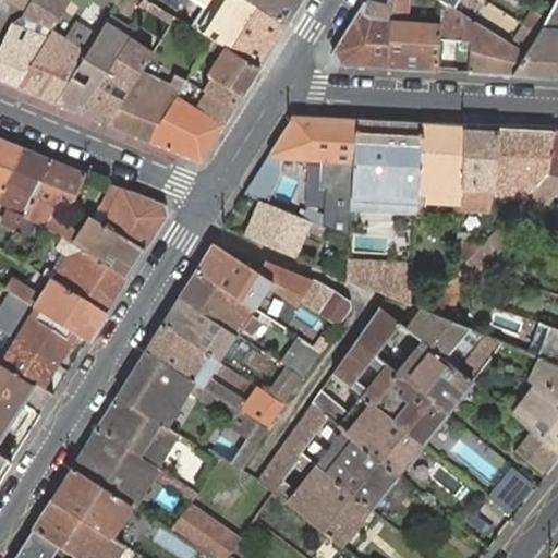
[(27,10),(33,0),(13,0),(13,2),(27,10)]
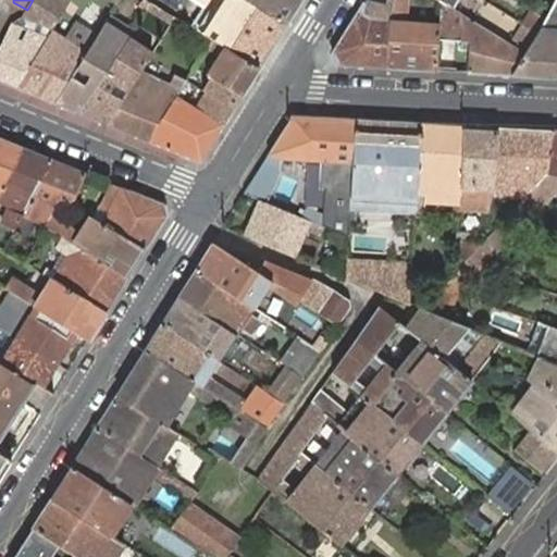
[(52,29),(70,0),(33,0),(27,10),(24,15),(22,17),(52,29)]
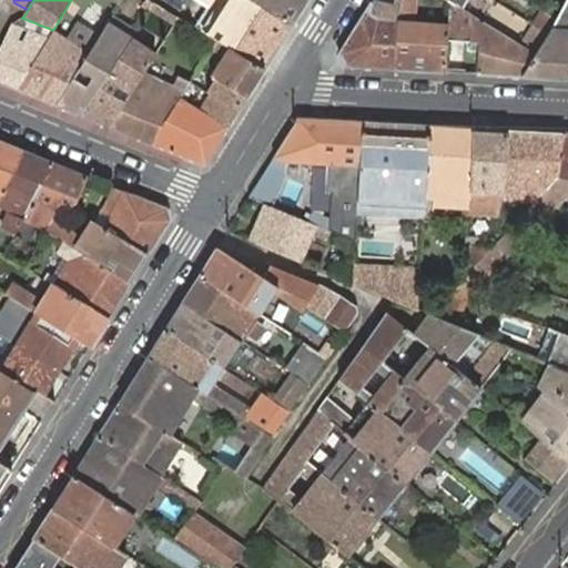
[(154,2),(150,0),(133,0),(149,10),(149,9),(154,2)]
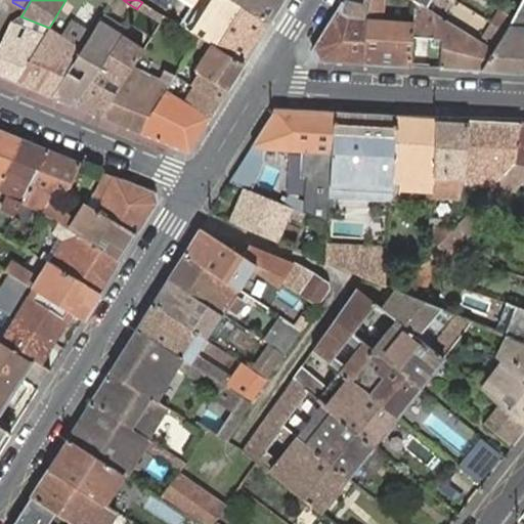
[(244,63),(269,24),(232,0),(214,0),(219,2),(203,29),(195,24),(195,25),(192,23),(188,30),(200,37),(210,44),(244,63)]
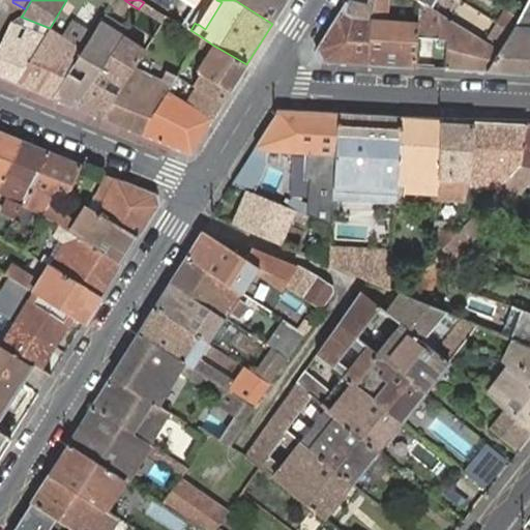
[(222,2),(216,0),(212,0),(198,24),(205,29),(222,2)]
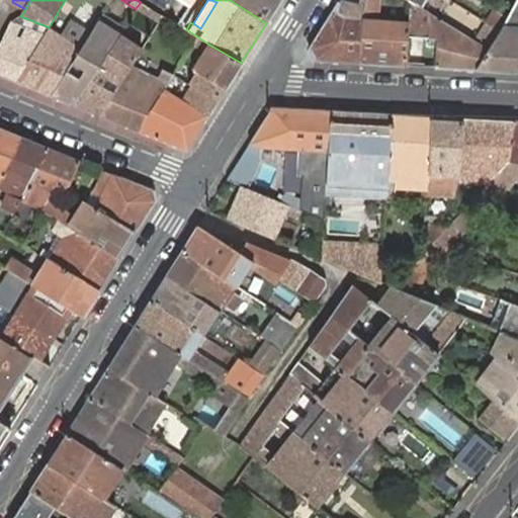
[(230,0),(266,23),(280,0),(230,0)]
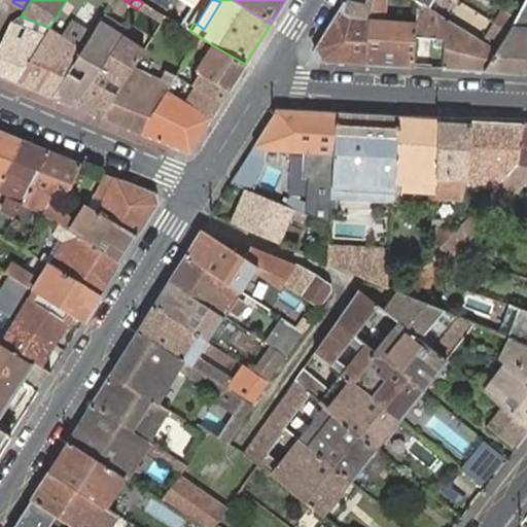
[(319,61),(365,64),(369,15),(372,0),(371,0),(365,0),(364,6),(344,1),(314,50),(319,61)]
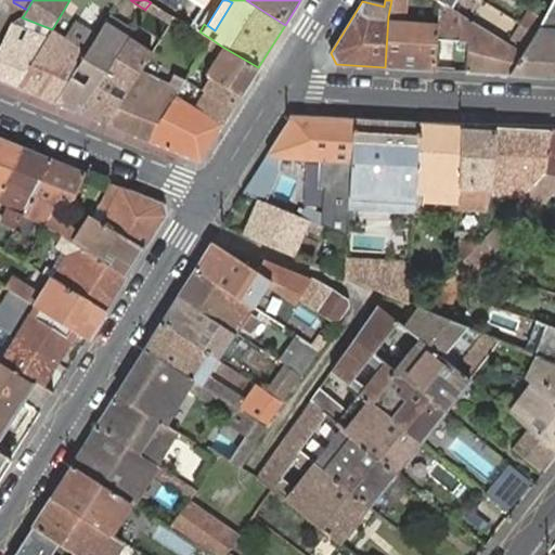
[(385,67),(435,69),(436,40),(439,1),(437,0),(428,0),(428,24),(398,22),(401,2),(391,0),(388,16),(385,67)]
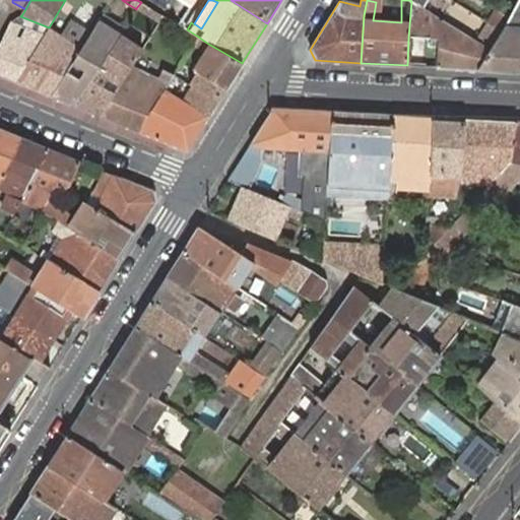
[(477,70),(519,72),(519,0),(518,0),(515,6),(508,1),(502,11),(510,16),(509,17),(505,25),(503,29),(491,50),(477,70)]
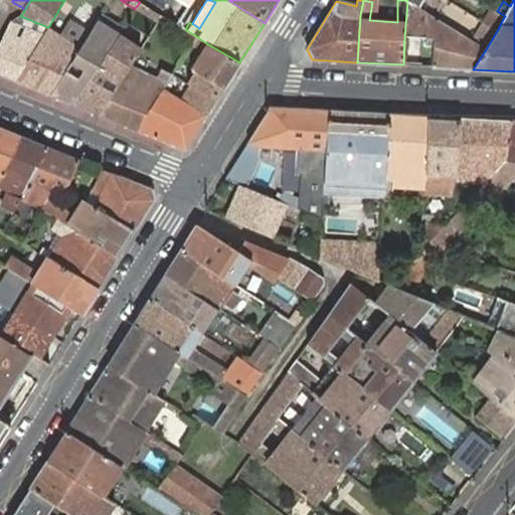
[(433,66),(473,69),(486,49),(472,40),(412,4),(407,1),(404,37),(439,38),(439,45),(434,45),(433,66)]
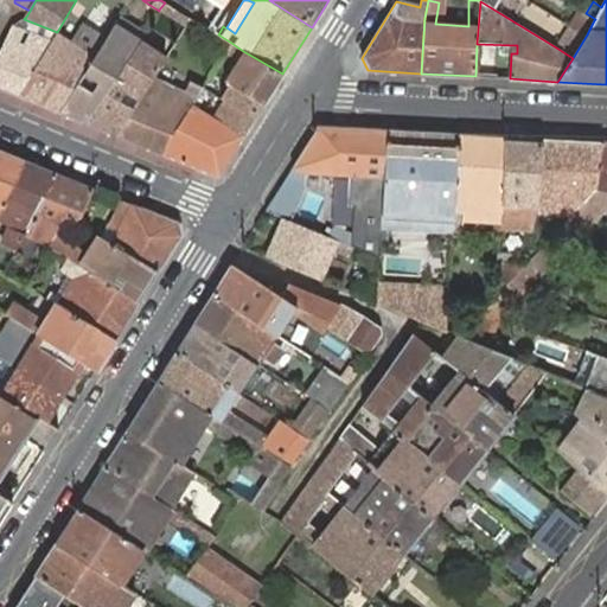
[(166,14),(171,6),(165,2),(159,10),(166,14)]
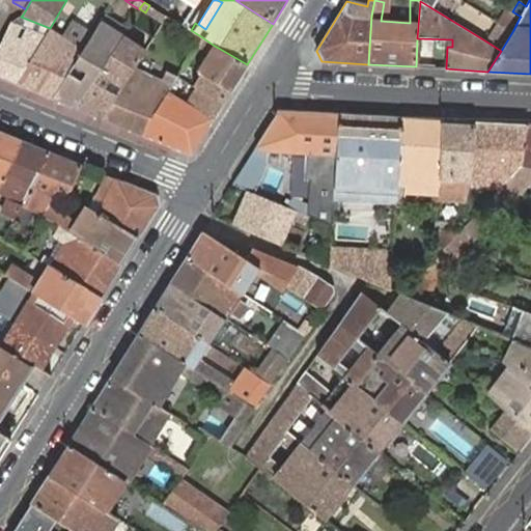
[(149,5),(145,12),(162,23),(166,16),(149,5)]
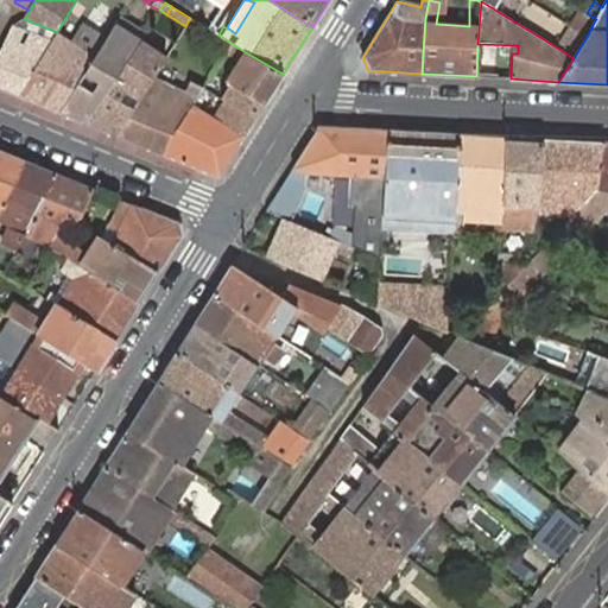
[(571,25),(588,35),(590,30),(595,20),(581,11),(571,25)]
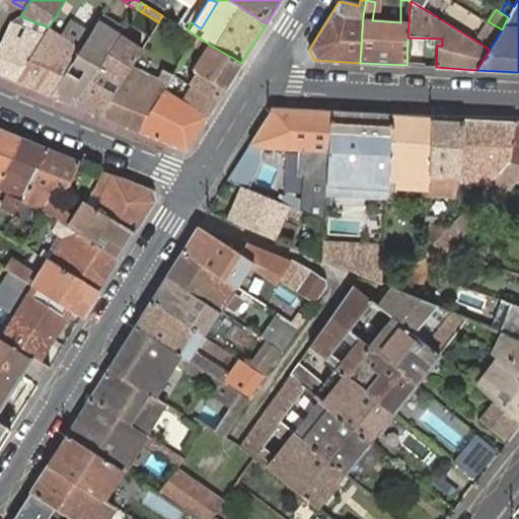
[(134,12),(124,28),(133,34),(143,18),(134,12)]
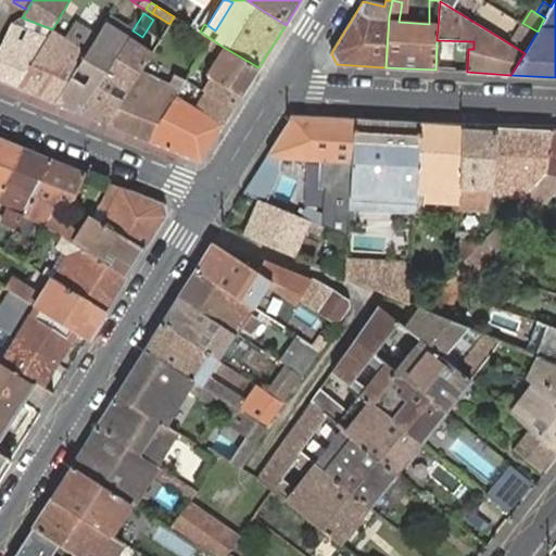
[(98,33),(122,48),(123,47),(128,38),(133,30),(109,16),(103,24),(98,33)]
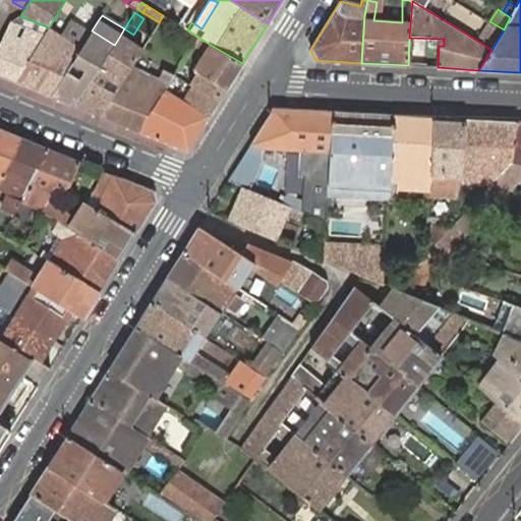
[(11,22),(0,45),(0,74),(15,81),(49,27),(20,16),(11,22)]
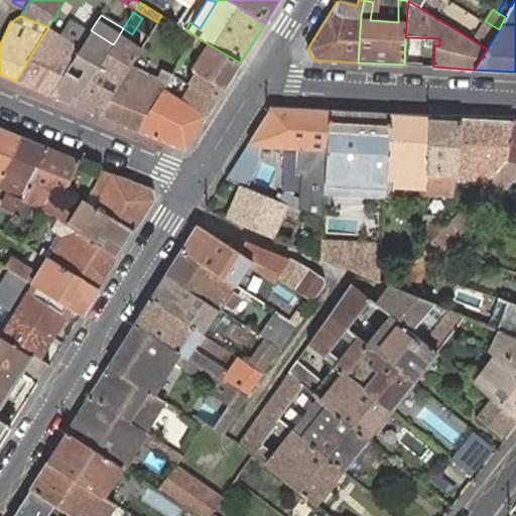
[(473,40),(487,49),(499,29),(485,21),(473,40)]
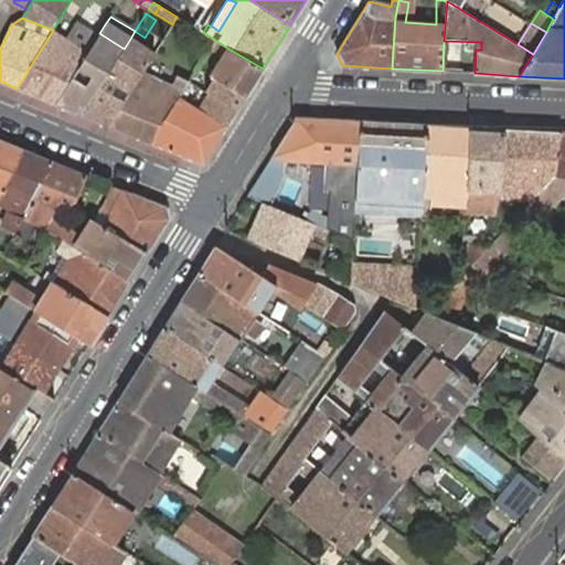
[(67,39),(53,30),(17,88),(56,104),(88,51),(95,41),(74,28),(67,39)]
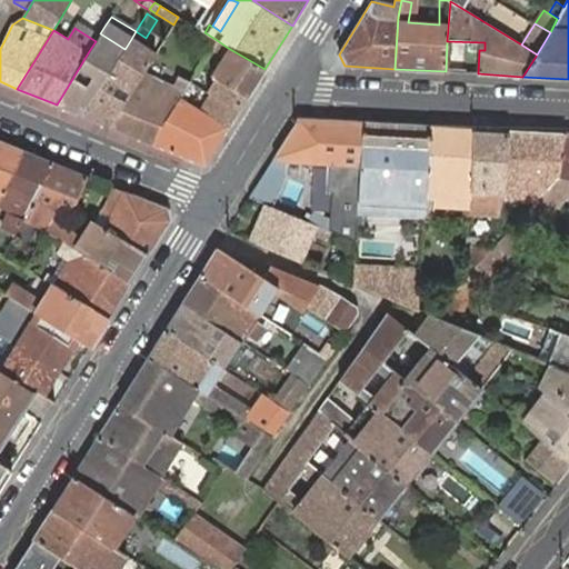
[(82,116),(109,126),(146,68),(151,58),(155,55),(149,51),(155,43),(146,38),(136,31),(131,39),(126,48),(125,49),(82,116)]
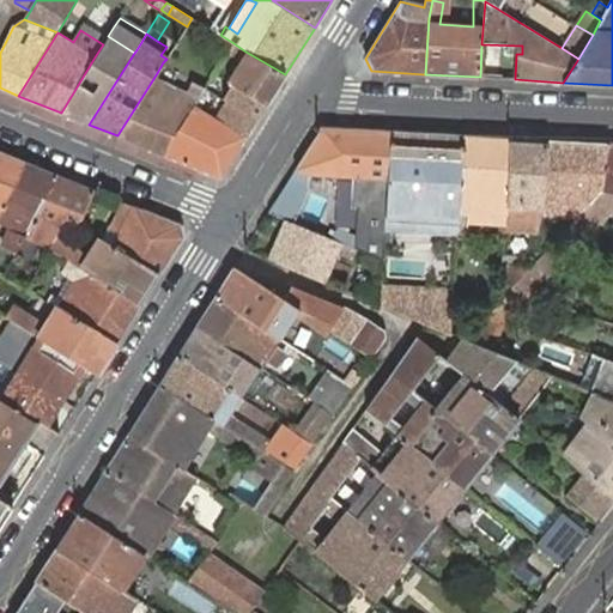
[(61,113),(89,125),(134,53),(108,36),(103,44),(96,55),(61,113)]
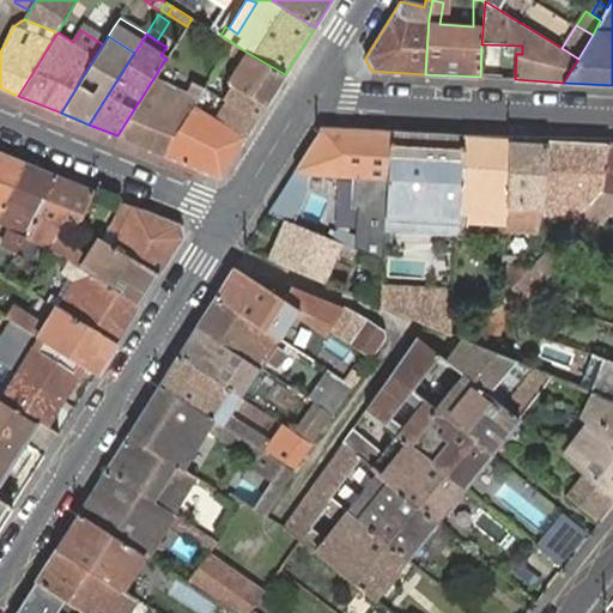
[(242,58),(246,52),(234,43),(230,49),(242,58)]
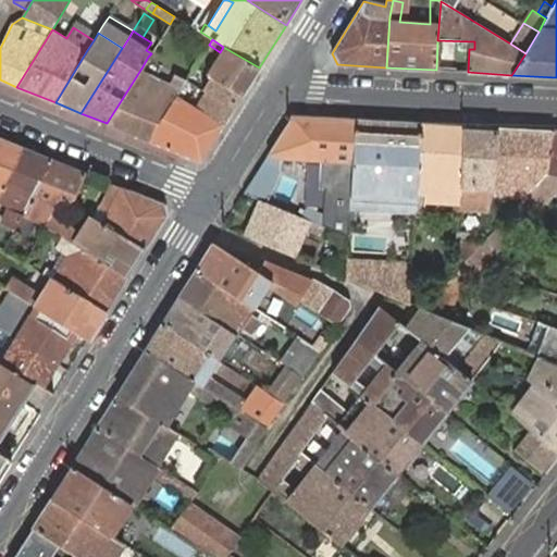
[(206,74),(215,78),(242,96),(259,67),(223,47),(220,52),(206,74)]
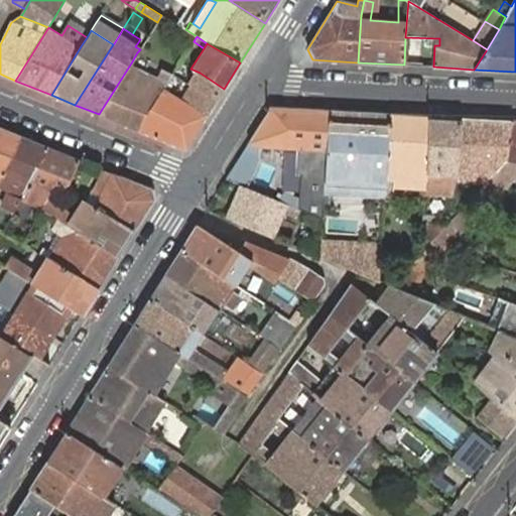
[(156,77),(161,69),(137,52),(132,61),(156,77)]
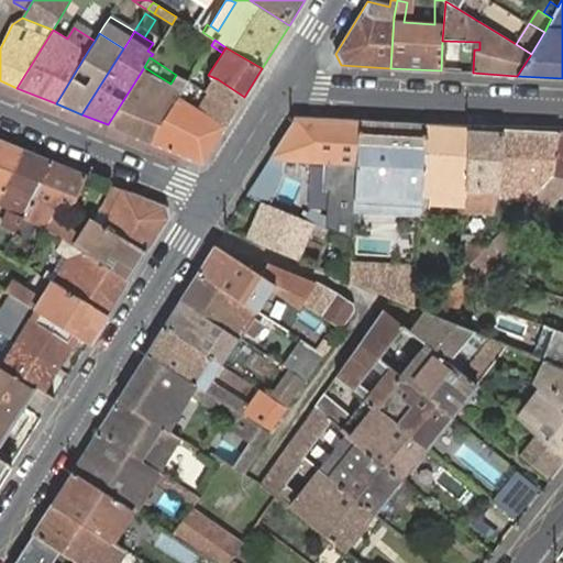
[(108,124),(151,142),(178,96),(188,81),(176,75),(170,84),(144,67),(108,124)]
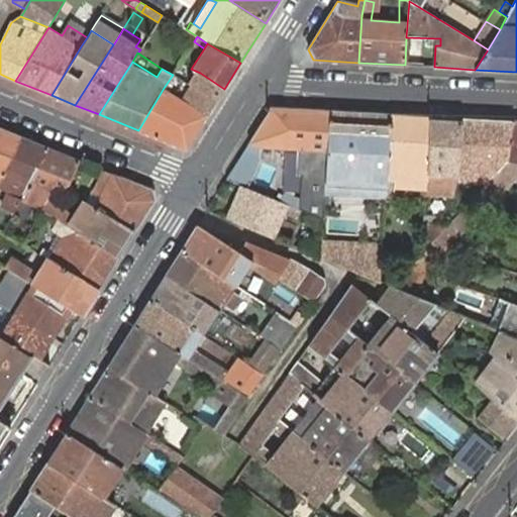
[(191,87),(216,101),(224,89),(200,73),(195,80),(188,76),(184,82),(191,87)]
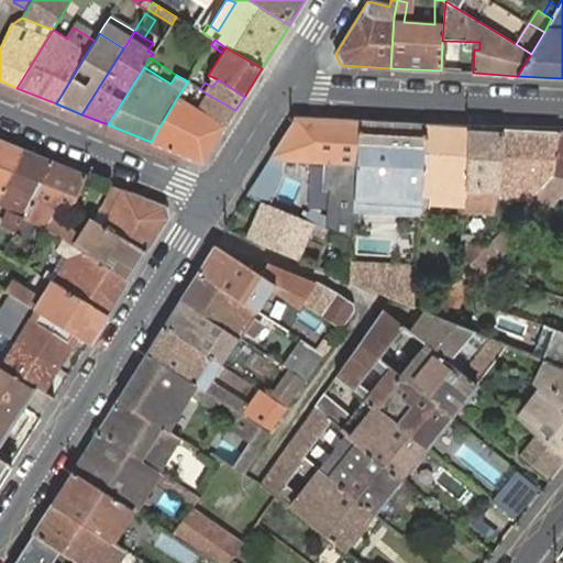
[(178,96),(151,142),(202,163),(225,127),(235,110),(208,95),(200,89),(199,90),(208,96),(199,109),(178,96)]
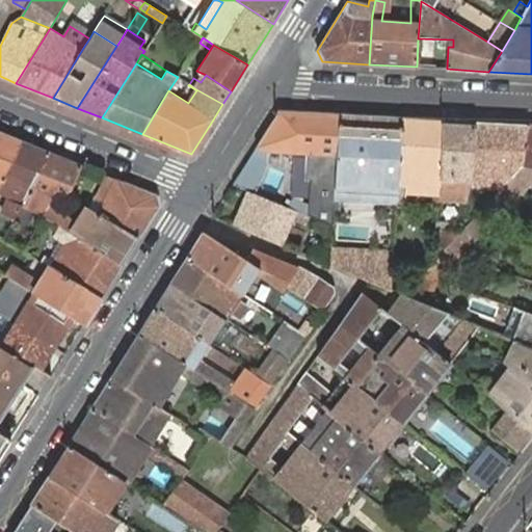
[(278,110),(256,148),(263,152),(283,153),(318,156),(317,178),(311,177),(309,215),(309,216),(333,225),(335,206),(335,195),(340,114),(278,110)]
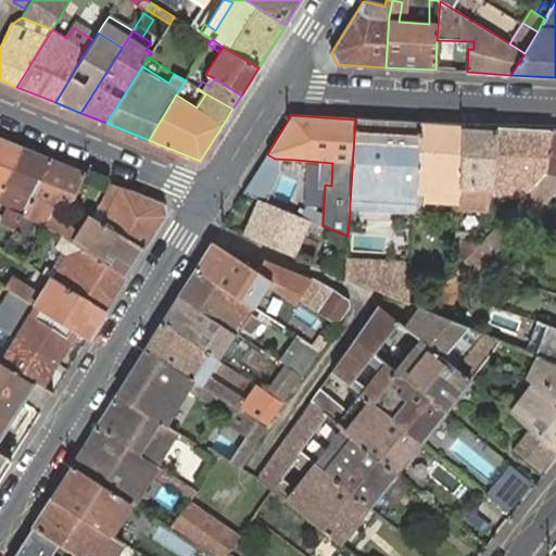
[(355,119),(350,204),(414,209),(420,123),(355,119)]
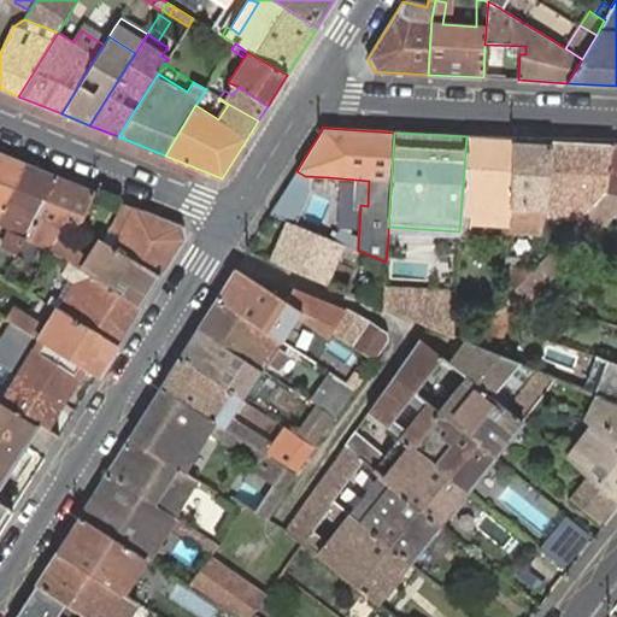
[(513,140),(466,136),(459,231),(469,233),(469,222),(500,224),(500,234),(507,234),(507,230),(513,140)]
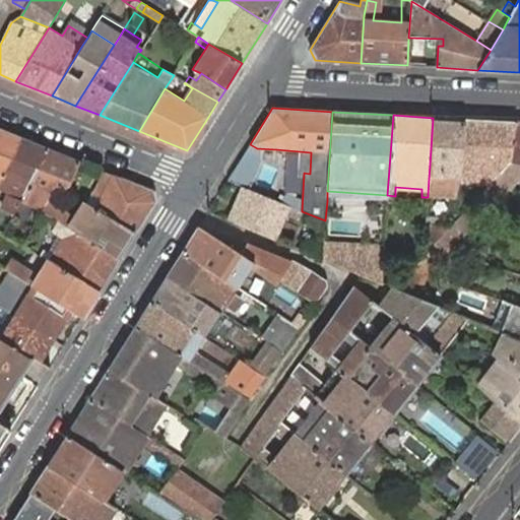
[(462,119),(433,118),(428,194),(455,196),(458,184),(459,175),(462,119)]
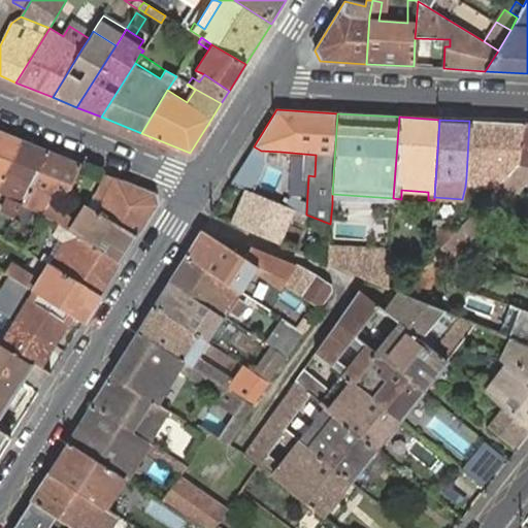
[(522,124),(469,121),(466,177),(472,178),(472,182),(499,184),(518,165),(522,124)]
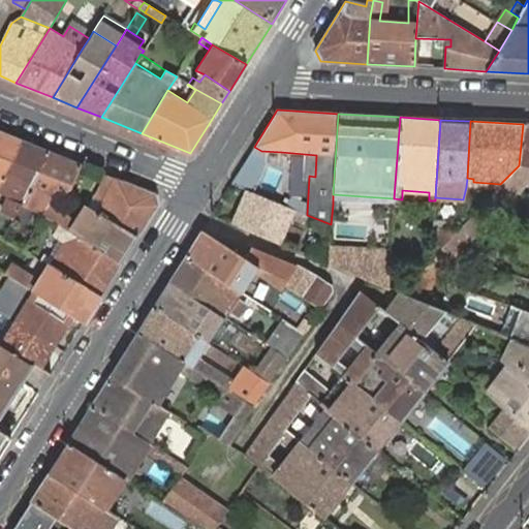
[(528,122),(523,123),(523,124),(519,165),(528,166),(528,122)]
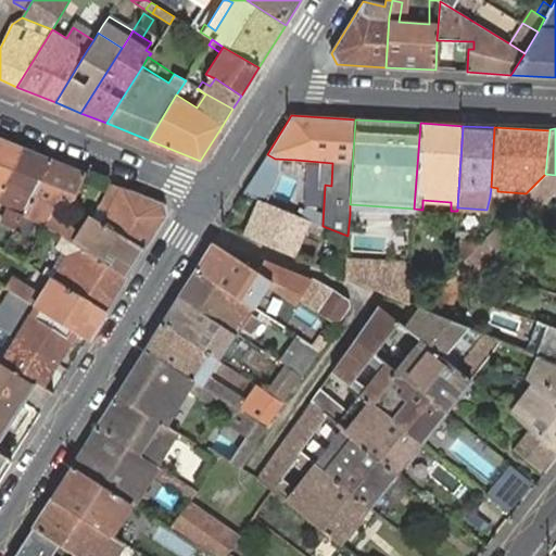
[(0,187),(21,147),(0,138),(0,187)]
